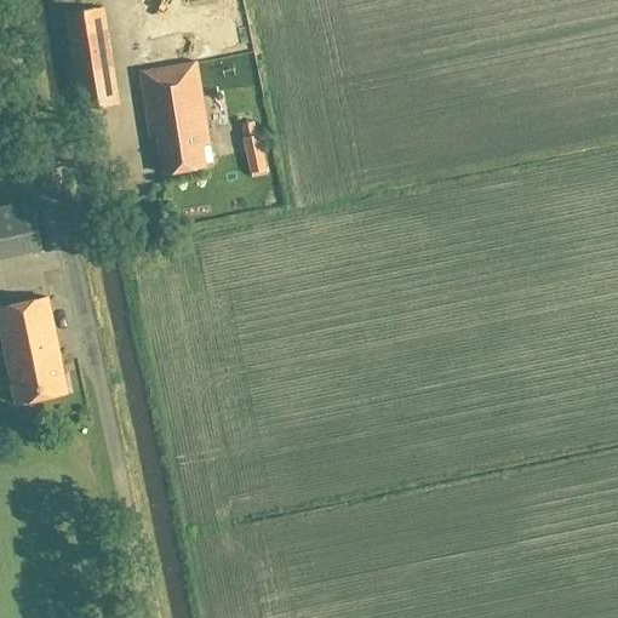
[(133,0),(136,24),(150,23),(149,0),(133,0)]
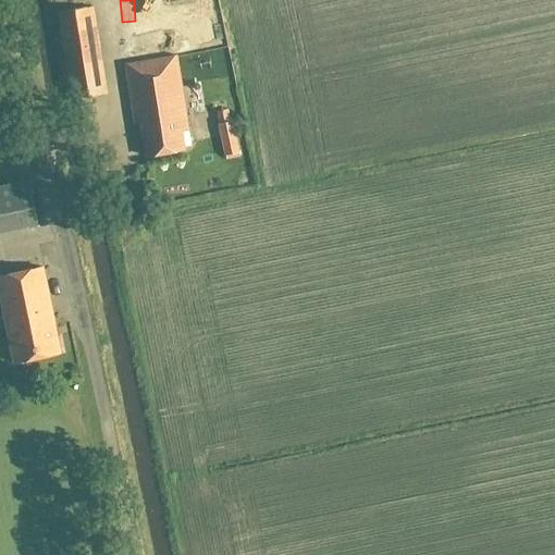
[(95,5),(59,12),(73,97),(108,91),(95,5)]
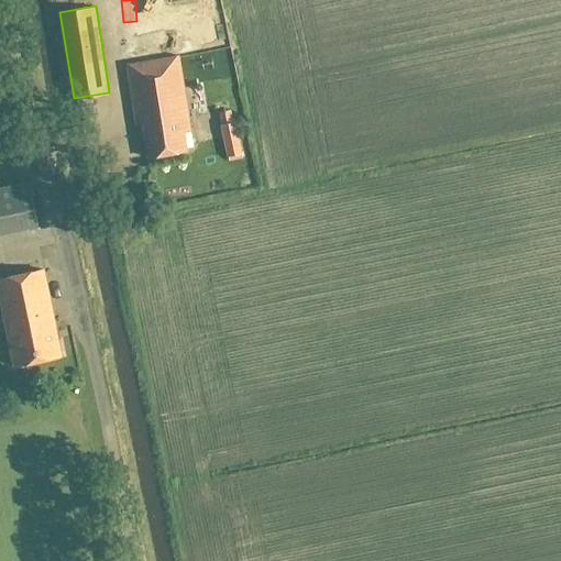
[(128,64),(136,125),(144,124),(149,156),(188,151),(186,132),(191,131),(180,56),(128,64)]
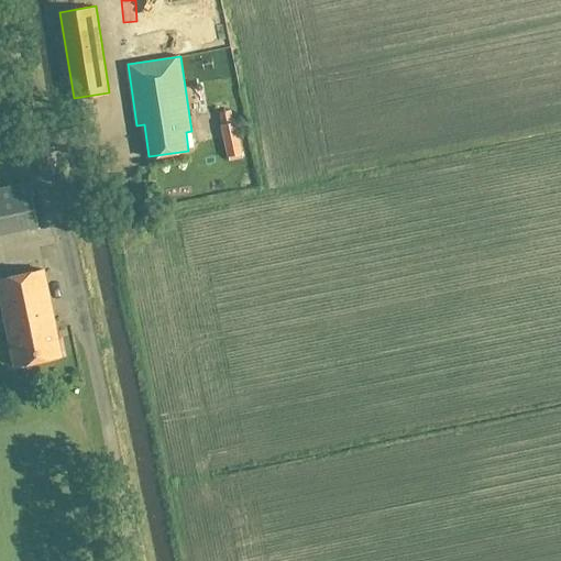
[(231,111),(221,113),(223,125),(233,123),(231,111)]
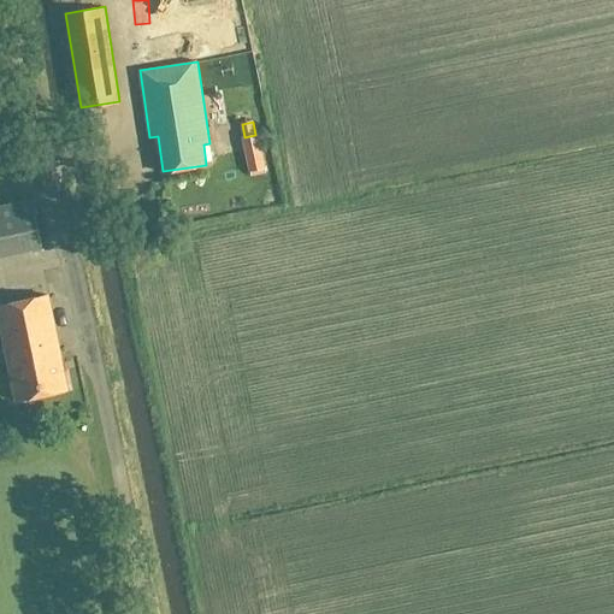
[(0,205),(0,253),(43,246),(34,198),(0,205)]
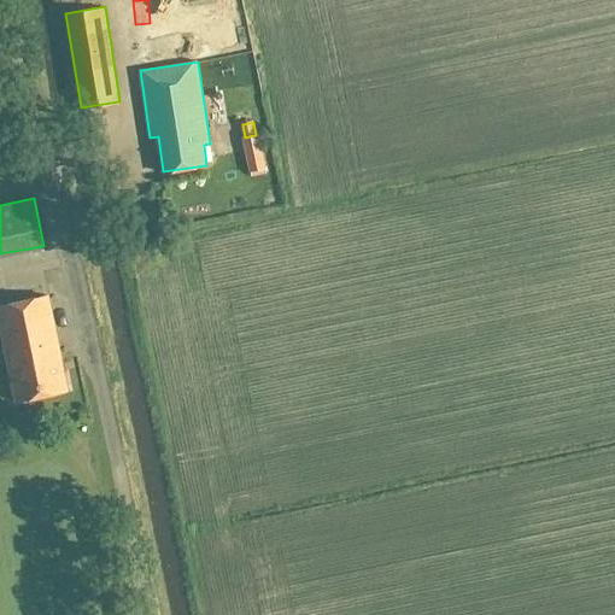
[(48,294),(0,304),(0,316),(17,400),(68,390),(48,294)]
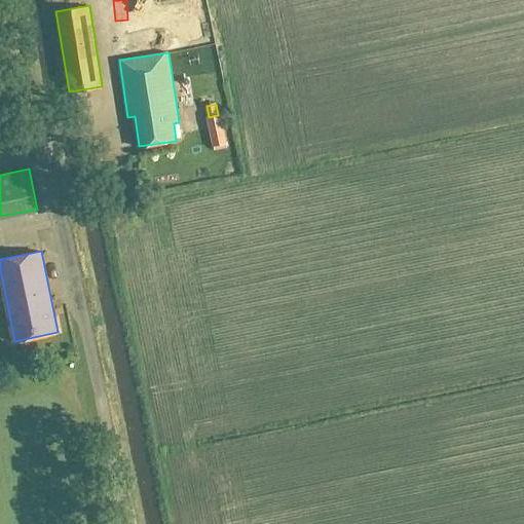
All buildings are outlined.
